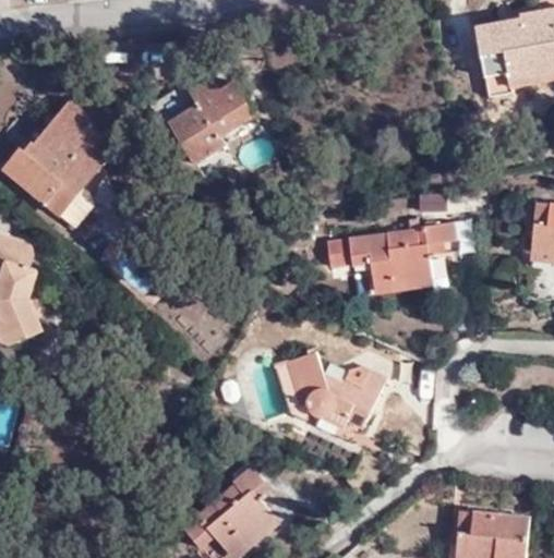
[(506,79),(553,71),(553,31),(553,25),(553,24),(553,7),(518,13),(519,19),(474,26),(486,95),(509,92),(508,87),(506,79)]
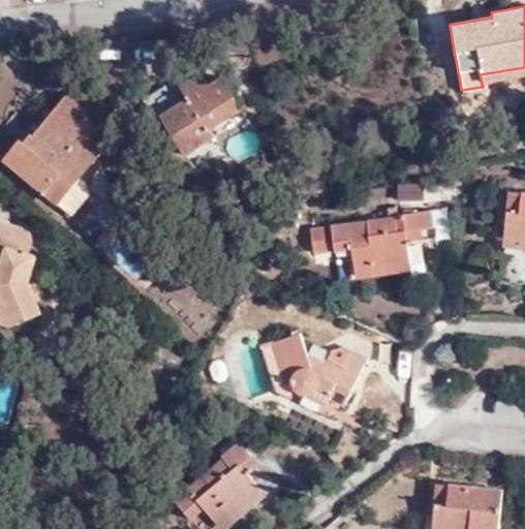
[(204,86),(219,75),(210,60),(160,91),(148,99),(157,115),(184,97),(177,85),(196,72),(204,86)]
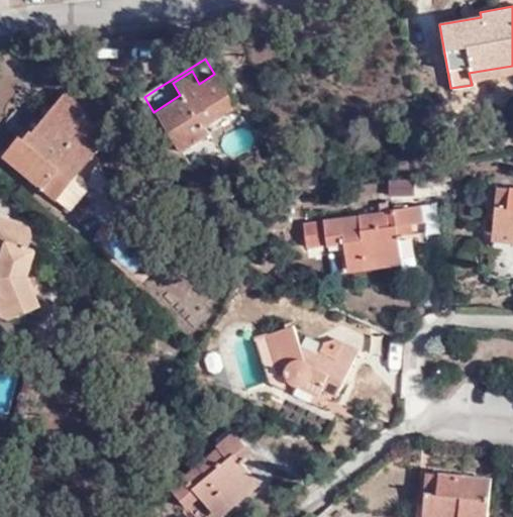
[(512,73),(512,66),(469,73),(471,81),(512,73)]
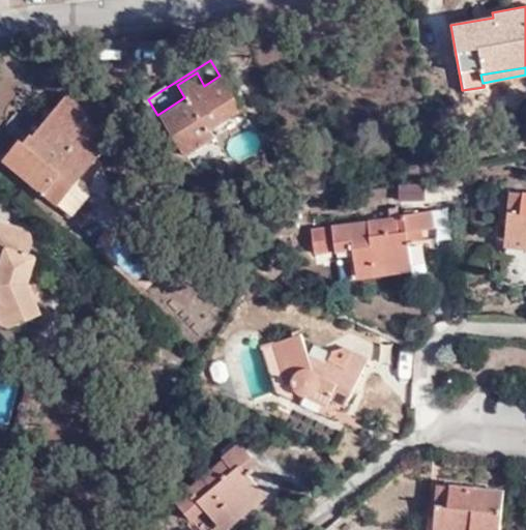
[(240,109),(220,76),(204,86),(197,72),(177,85),(184,97),(157,115),(181,155),(213,137),(208,128),(240,109)]
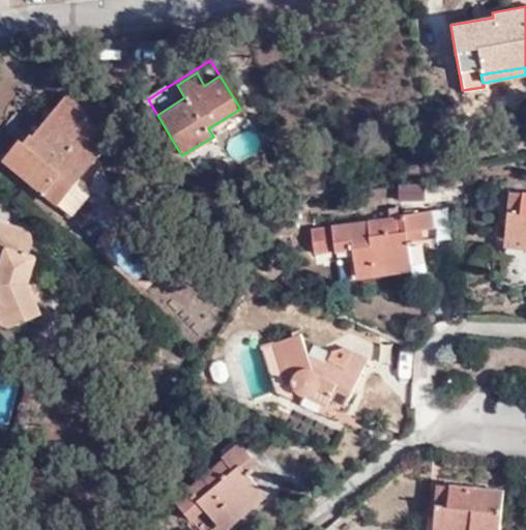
[(26,145),(66,95),(63,91),(23,142),(26,145)]
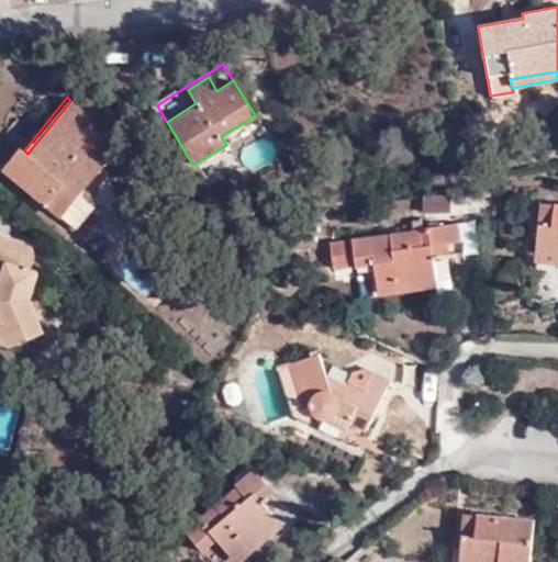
[(95,121),(70,101),(28,154),(24,150),(21,146),(4,167),(62,215),(85,187),(85,186),(118,146),(93,124),(95,121)]
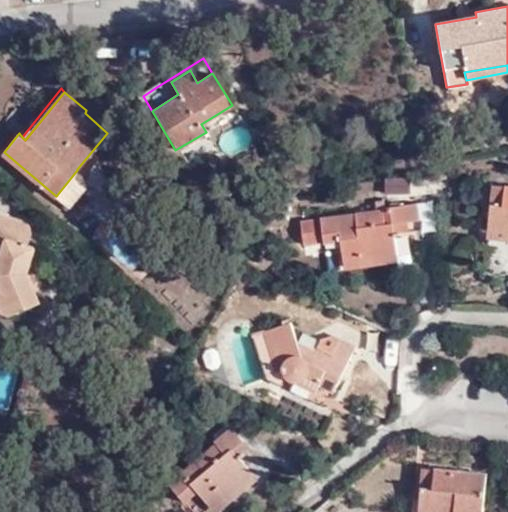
[(85,176),(77,169),(77,170),(56,196),(70,208),(87,187),(85,181),(85,176)]
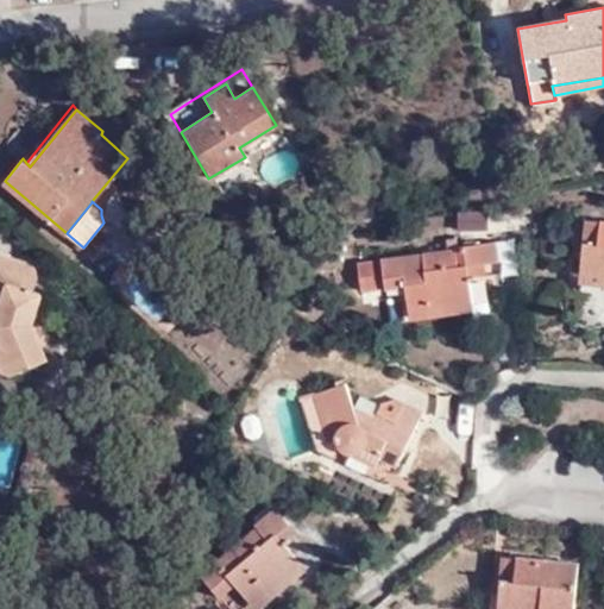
[(596,245),(597,221),(583,220),(580,243),(596,245)]
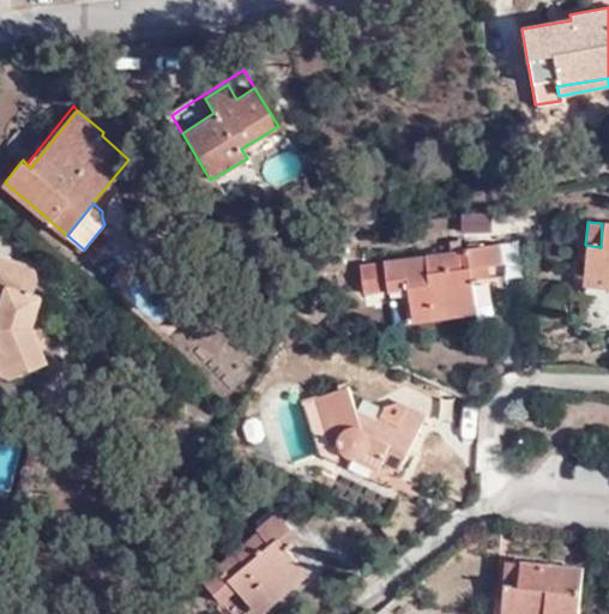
[(608,223),(602,223),(601,247),(585,245),(583,274),(608,276),(608,223)]
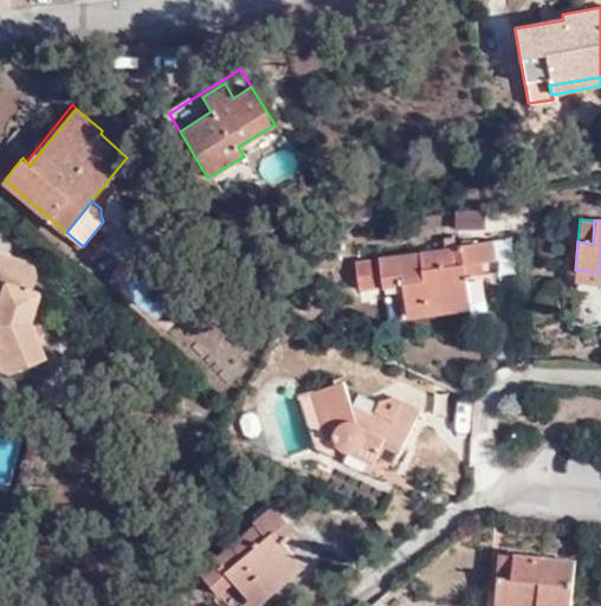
[(459,247),(396,256),(398,265),(377,266),(381,289),(401,285),(405,308),(466,301),(464,276),(461,264),(479,262),(493,259),(491,239),(459,244),(459,247)]
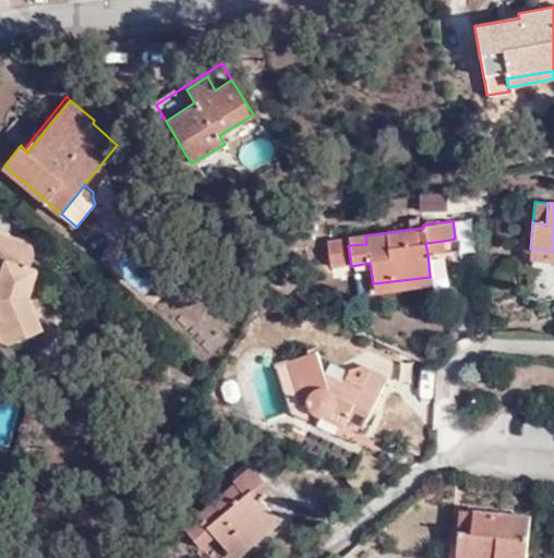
[(35,269),(25,268),(31,253),(31,246),(25,242),(0,234),(0,331),(3,338),(10,341),(39,329),(26,299),(35,269)]
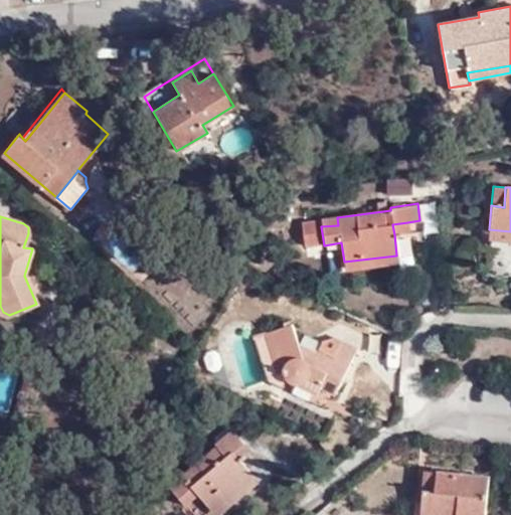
[(338,225),(337,217),(320,220),(321,226),(338,225)]
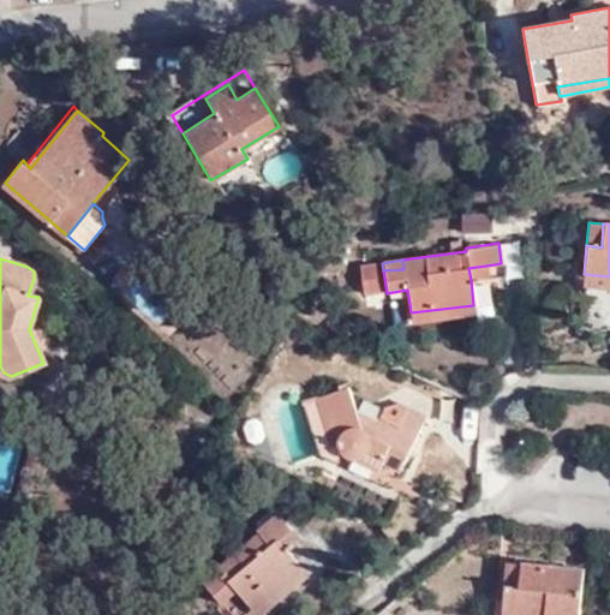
[(489,276),(486,266),(468,268),(471,280),(489,276)]
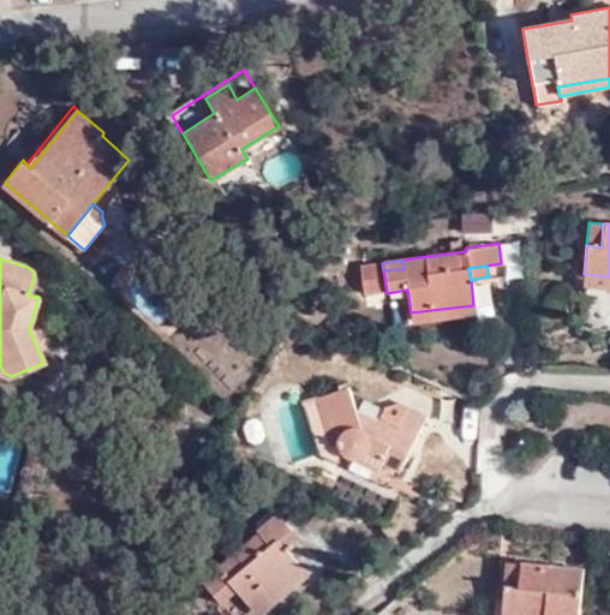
[(584,286),(609,288),(609,276),(584,274),(584,286)]
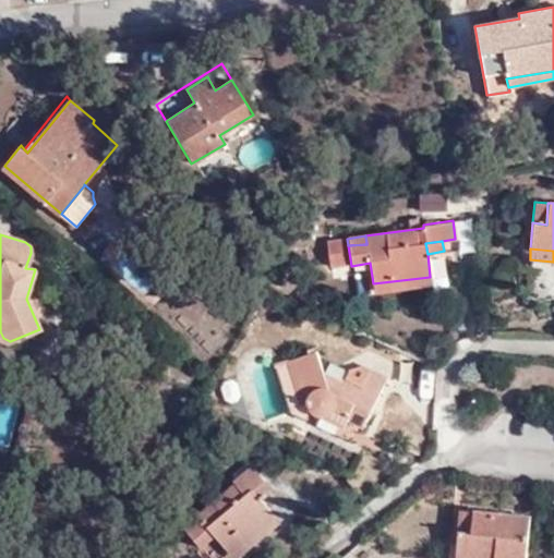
[(370,263),(351,266),(356,295),(373,293),(373,283),(370,263)]
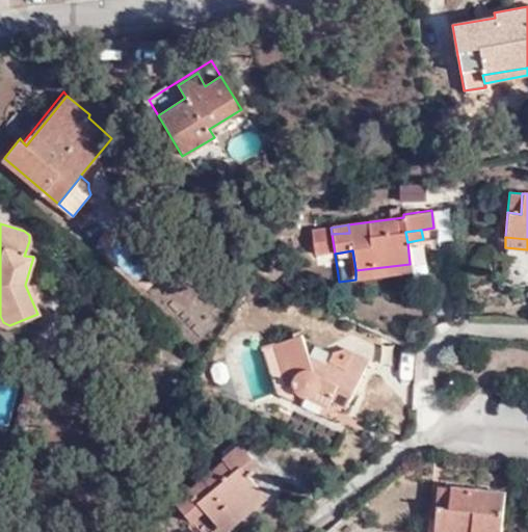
[(355,270),(355,280),(412,271),(410,264),(355,270)]
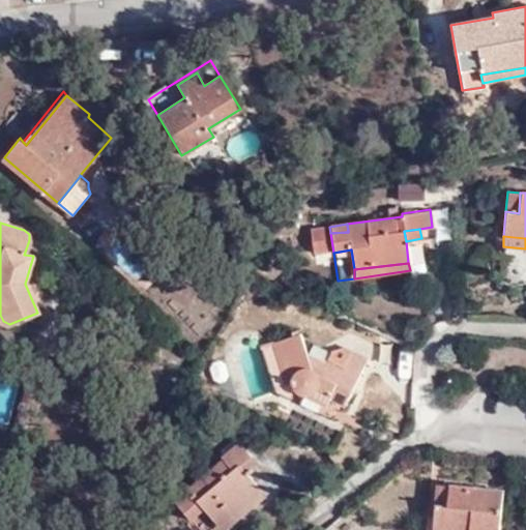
[(330,352),(326,363),(322,369),(309,362),(305,354),(298,333),(260,346),(274,388),(291,396),(293,390),(325,406),(328,400),(344,407),(367,358),(343,348),(330,352)]
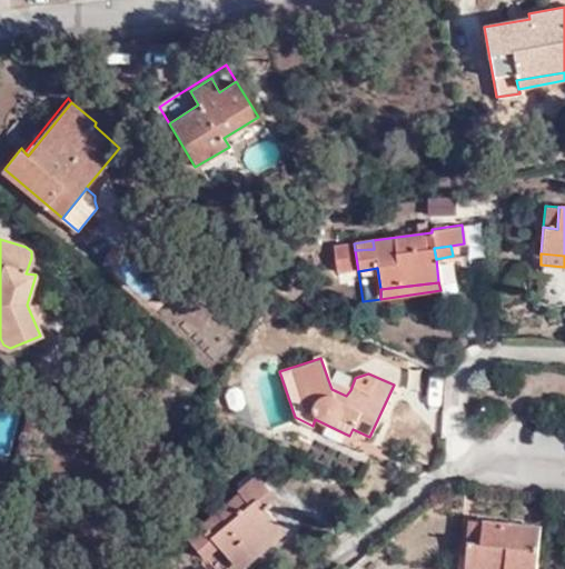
[(346,396),(350,390),(328,380),(331,389),(346,396)]
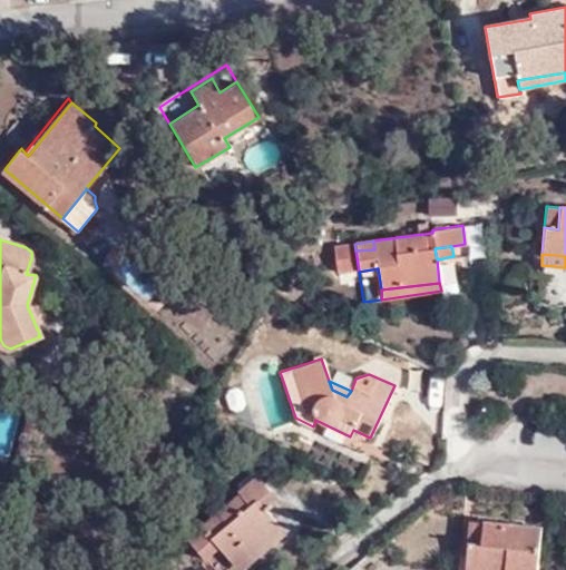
[(237,493),(199,524),(205,532),(192,546),(212,569),(236,569),(234,564),(230,559),(274,521),(264,508),(256,500),(269,490),(254,473),(234,489),(237,493)]
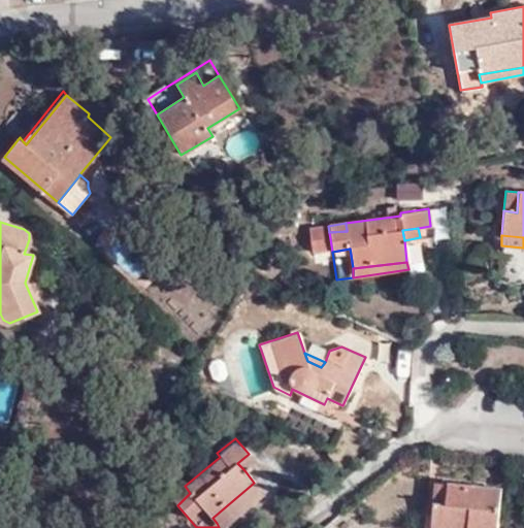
[(249,454),(237,463),(244,470),(255,462),(249,454)]
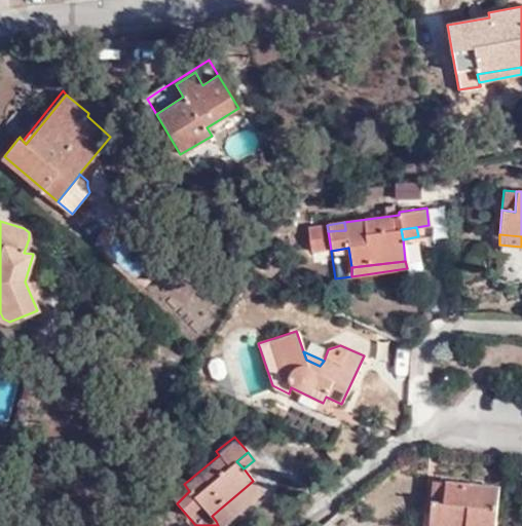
[(212,516),(216,521),(257,486),(253,481),(212,516)]
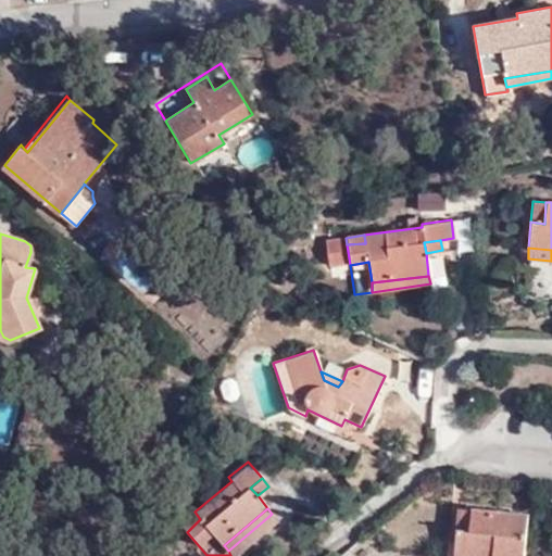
[(468,531),(469,510),(458,509),(456,530),(468,531)]
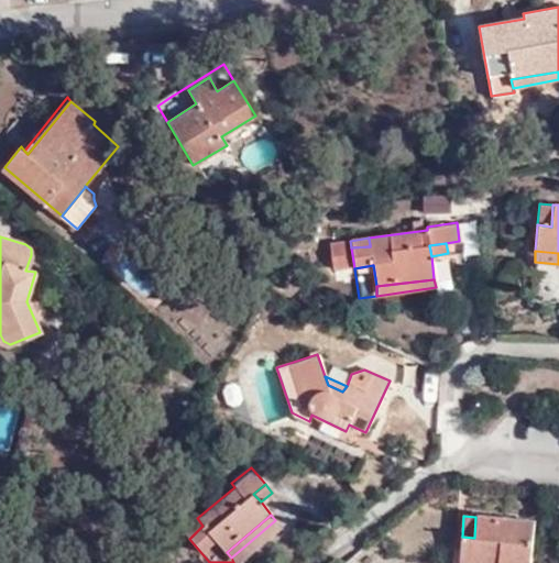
[(529,562),(534,522),(475,517),(474,538),(462,537),(459,562),(450,562),(529,562)]
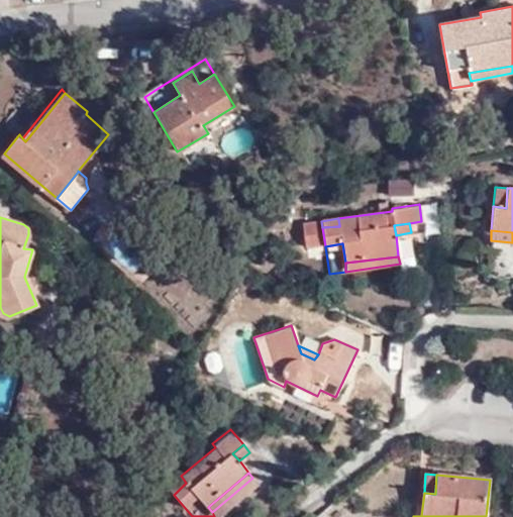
[(186,483),(181,476),(181,477),(167,488),(174,495),(186,483)]
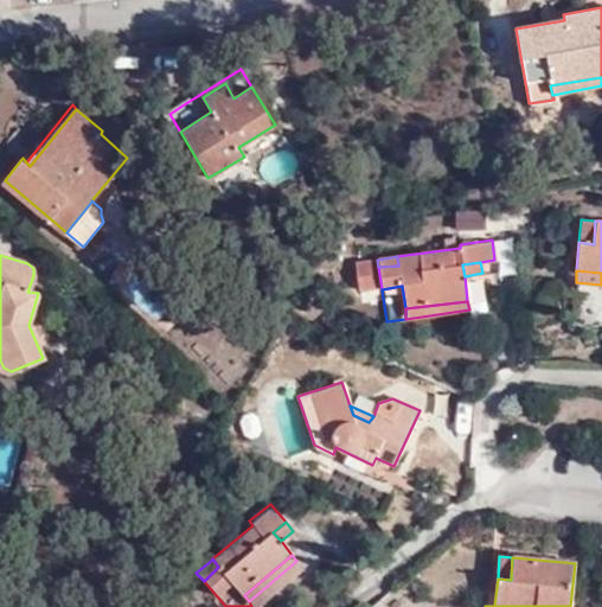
All buildings are outlined.
